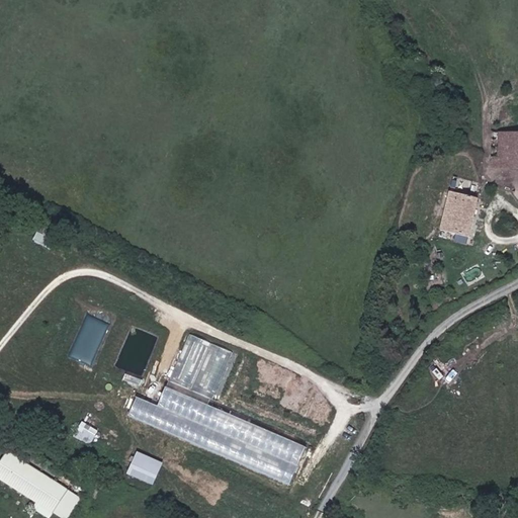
[(492,169),(517,172),(517,139),(495,136),(492,169)]
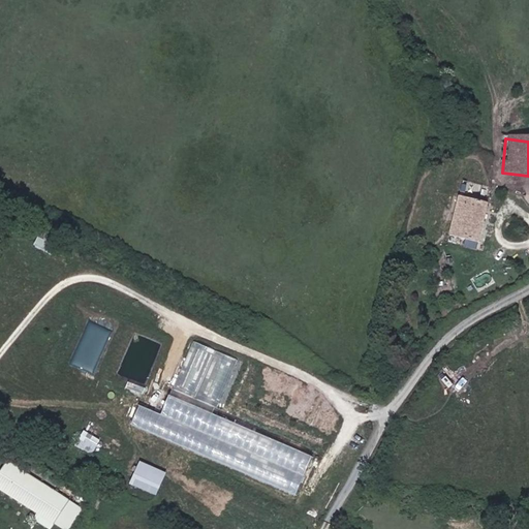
[(473,238),(484,199),(455,193),(448,221),(446,231),(473,238)]
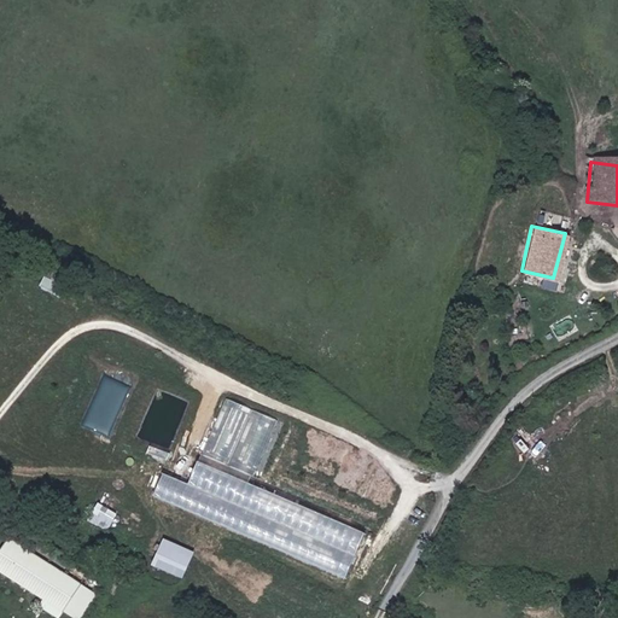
[(205,455),(258,476),(280,418),(228,398),(205,455)]
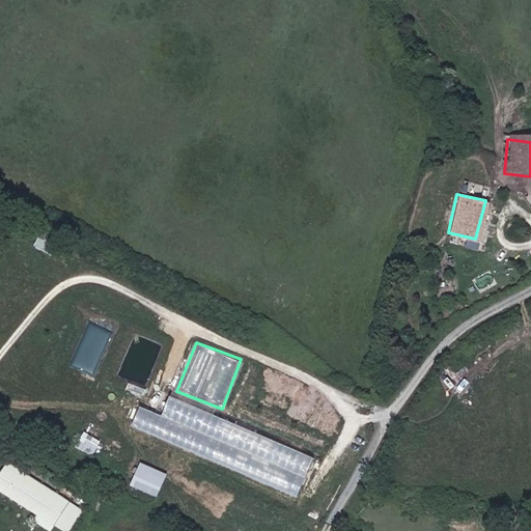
[(194,427),(199,409),(167,398),(161,417),(194,427)]
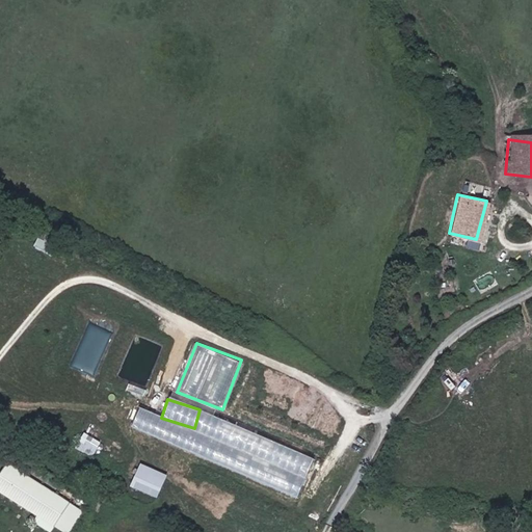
[(219,440),(222,431),(218,429),(222,422),(210,417),(203,432),(219,440)]
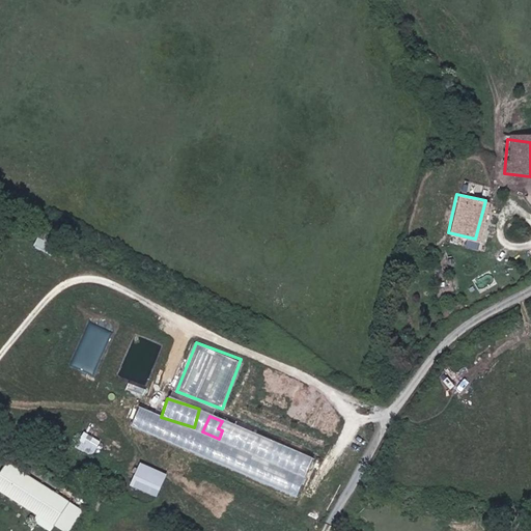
[(94,456),(104,441),(85,430),(76,446),(94,456)]
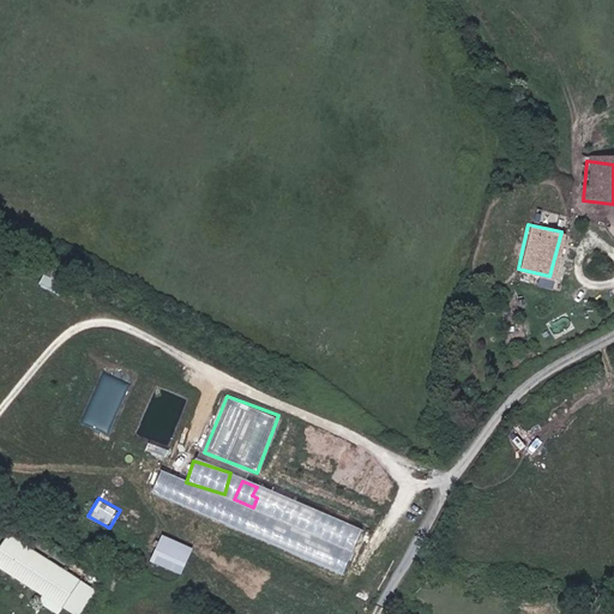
[(182,575),(194,547),(162,534),(150,561),(182,575)]
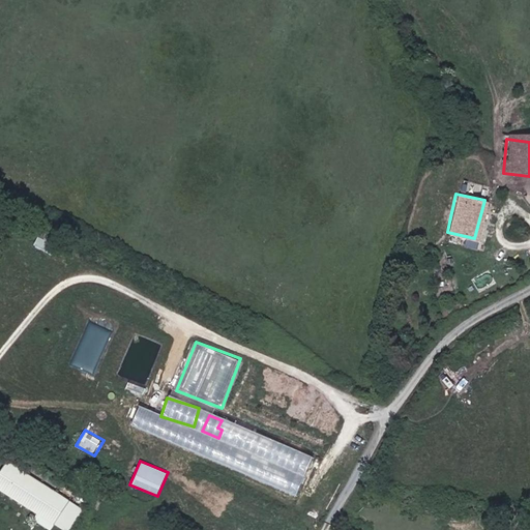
[(22,474),(7,465),(0,476),(0,493),(7,498),(54,528),(68,505),(22,474)]
